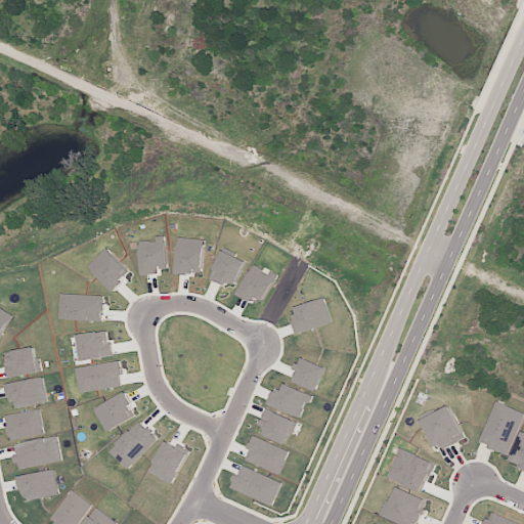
[(523,417),(523,412),(496,401),(479,442),(508,454),(523,417)]
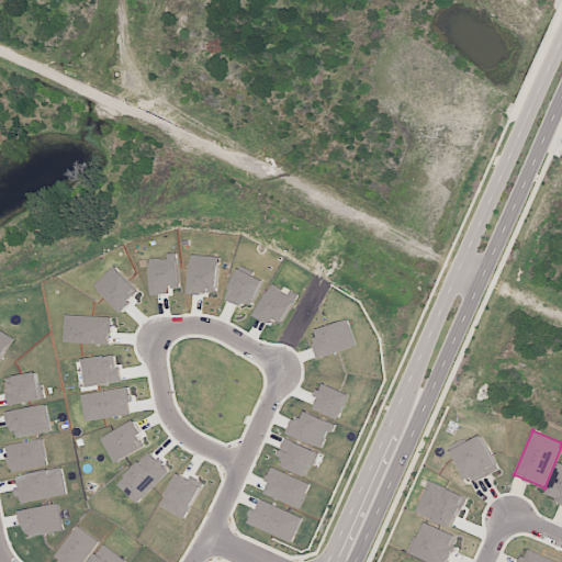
[(498,471),(485,436),(452,449),(467,483),(498,471)]
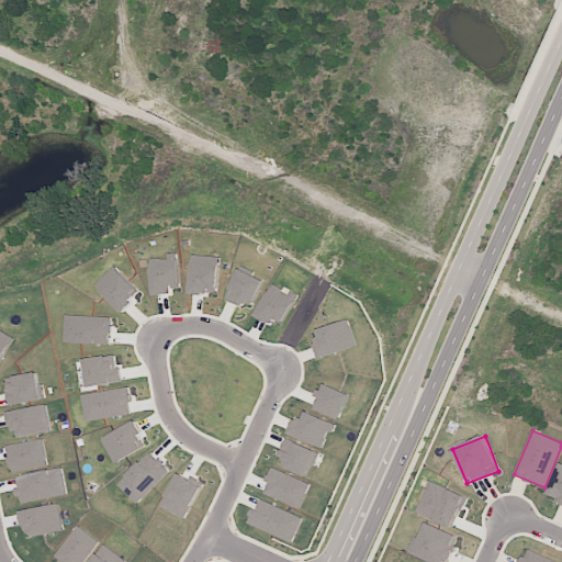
[(561,502),(561,462),(547,495),(561,502)]
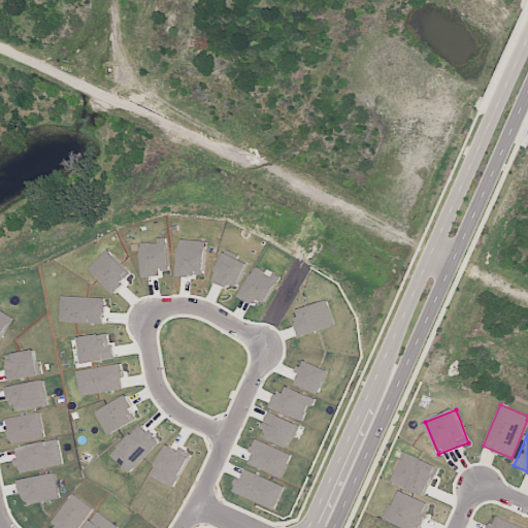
[(438,466),(404,452),(392,481),(426,495),(438,466)]
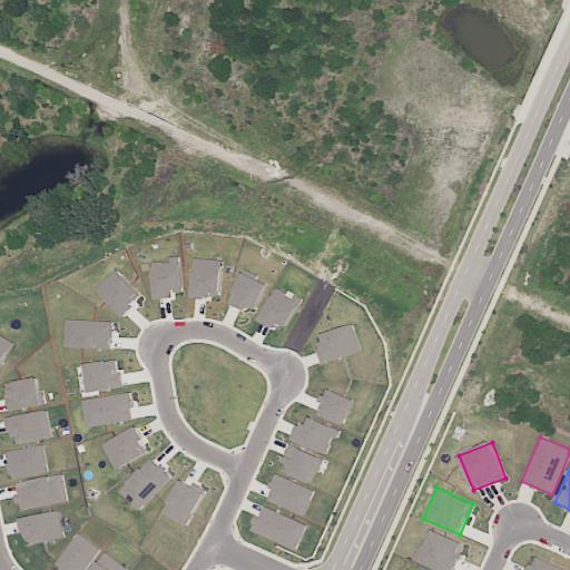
[(425,548),(421,546),(414,561),(436,569),(454,569),(465,543),(433,530),(425,548)]
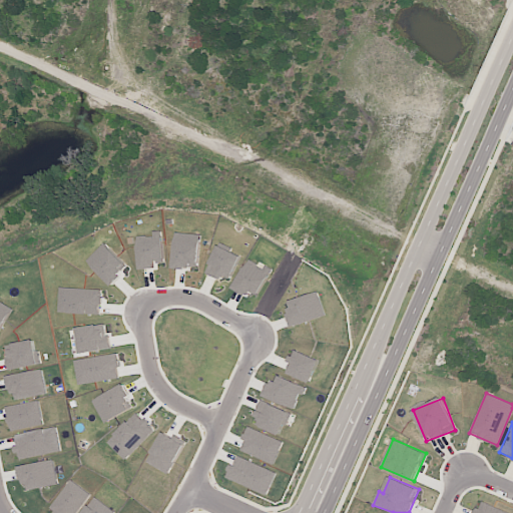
[(510,512),(479,501),(474,512),(510,512)]
